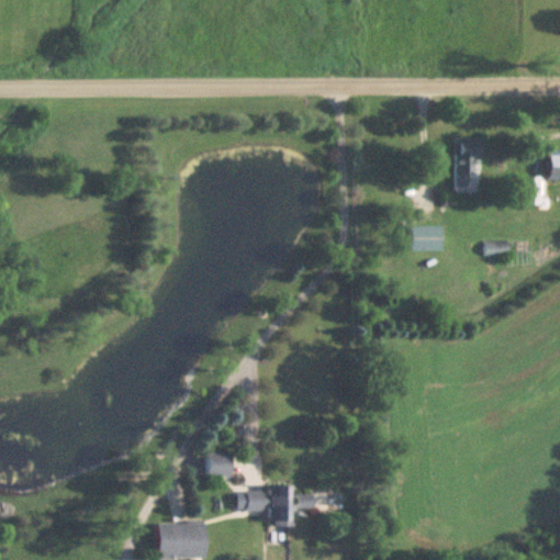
[(454,138),(454,187),(480,187),(480,138),(454,138)]
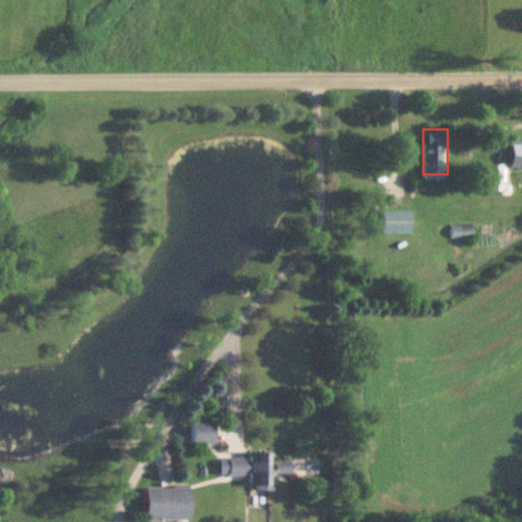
[(192,443),(217,443),(217,422),(192,422),(192,443)]
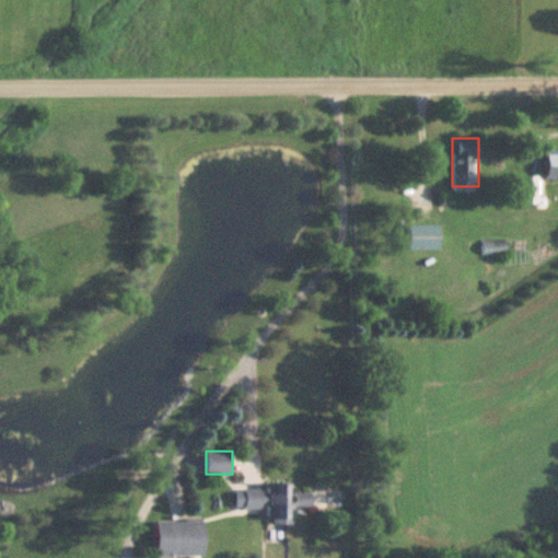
[(270,508),(270,524),(293,524),(293,507),(314,507),(314,491),(293,491),(293,484),(267,484),(267,489),(236,489),(236,508),(270,508)]
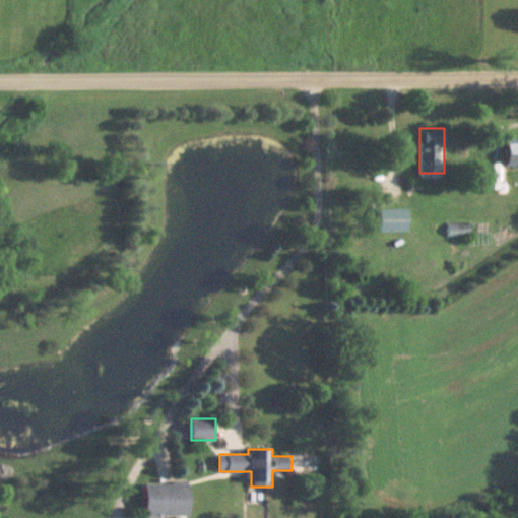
[(191,515),(191,483),(145,483),(145,515),(191,515)]
